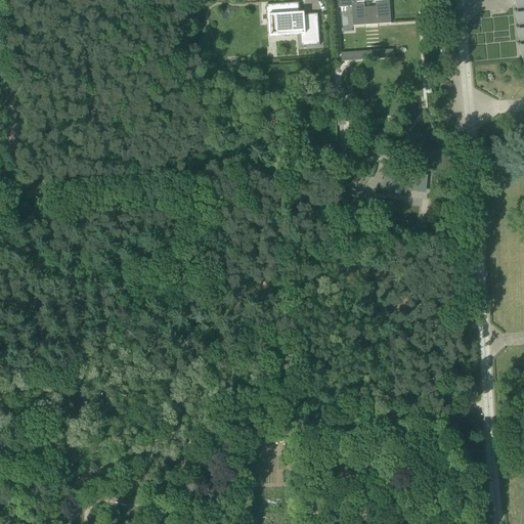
[(337,0),(338,8),(351,7),(352,16),(364,15),(364,23),(378,22),(377,14),(390,13),(389,0),(337,0)]
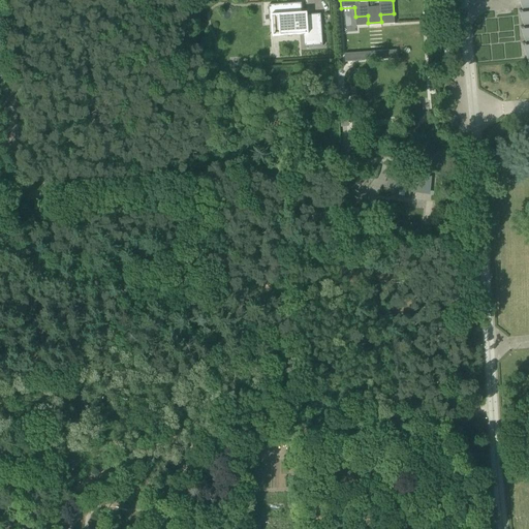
[(528,0),(517,0),(522,42),(528,62),(528,0)]
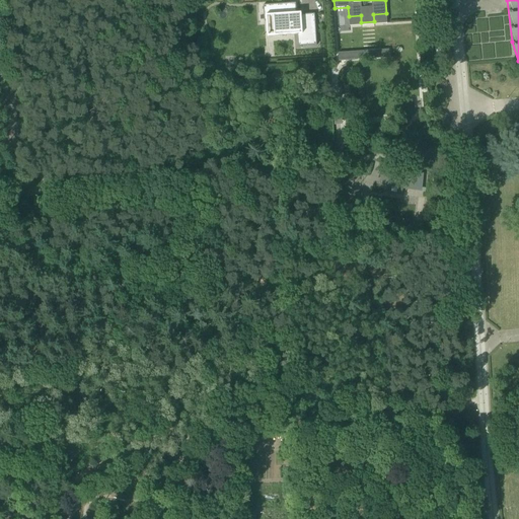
[(288,3),(263,5),(265,21),(274,20),(275,35),(299,34),(300,47),(316,46),(314,14),(301,15),(301,13),(296,13),(296,8),(288,9),(288,4),(288,3)]
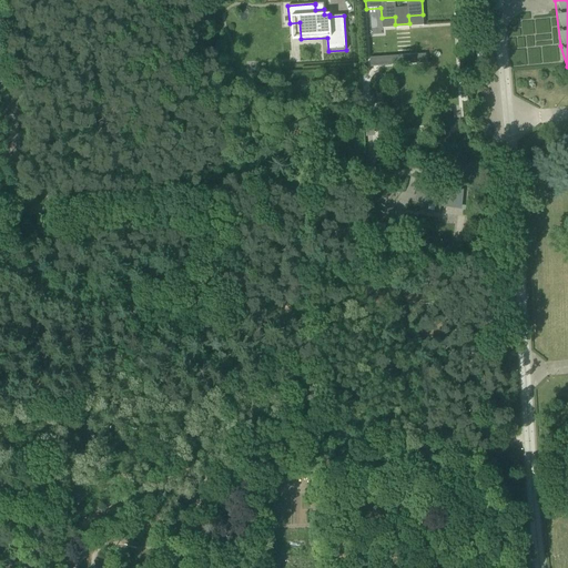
[(425,54),(412,56),(413,64),(426,63),(425,54)]
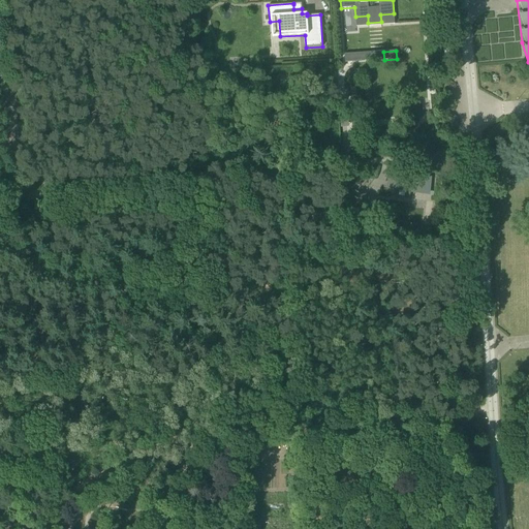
[(364,61),(364,53),(344,54),(345,62),(364,61)]
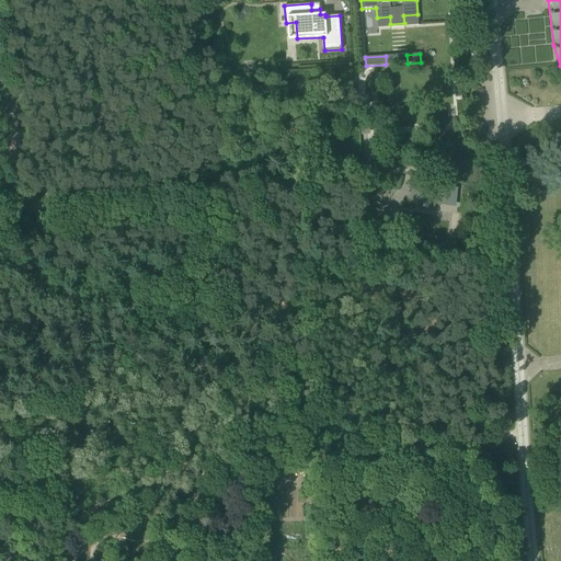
[(413,183),(411,199),(435,203),(455,205),(457,189),(446,187),(447,184),(437,183),(437,186),(413,183)]
